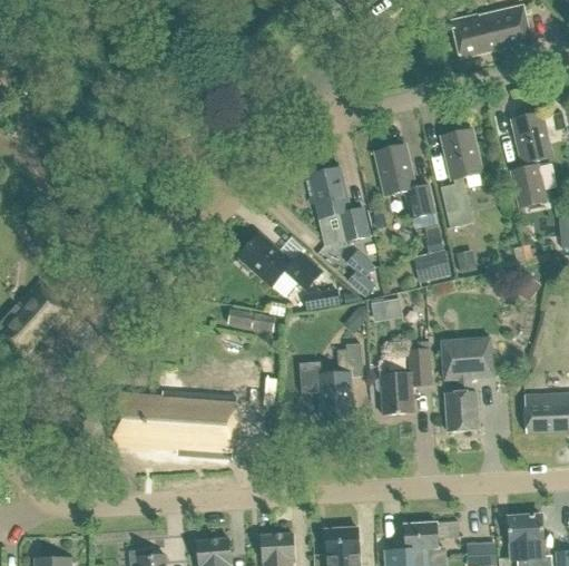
[(531,42),(522,3),(479,13),(478,12),(451,18),(460,56),(512,44),(512,47),(531,42)]
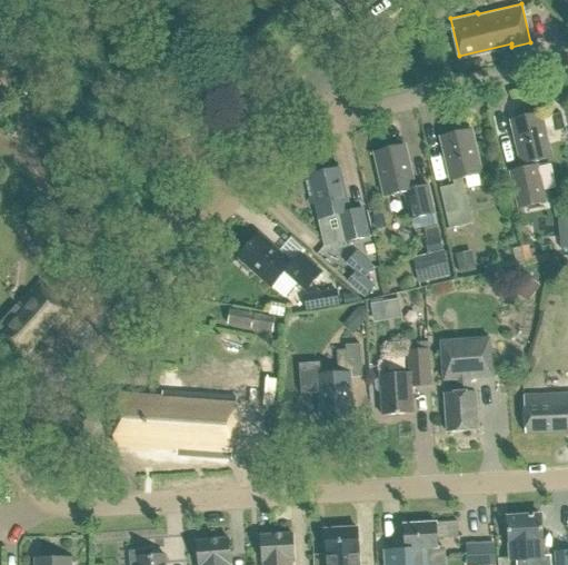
[(518,207),(546,200),(537,159),(551,156),(540,111),(511,118),(522,167),(509,170),(518,207)]
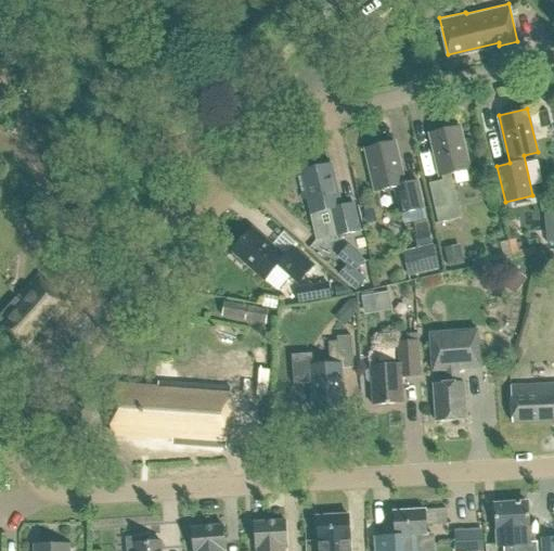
[(437,221),(462,216),(453,184),(451,171),(468,167),(459,125),(429,131),(440,174),(441,178),(428,181),(434,207),(437,221)]
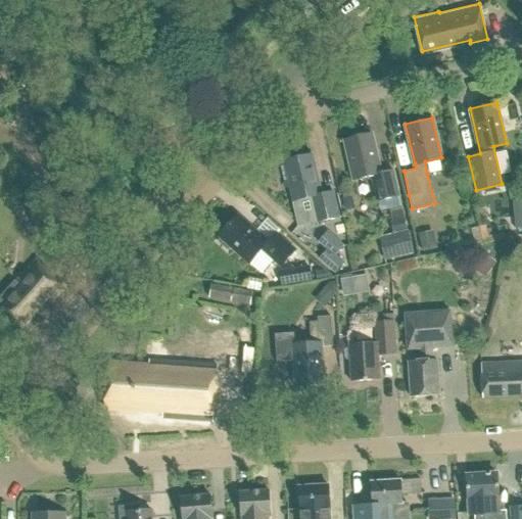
[(380,171),(371,132),(345,138),(354,179),(372,175),(378,199),(399,194),(393,169),(380,171)]
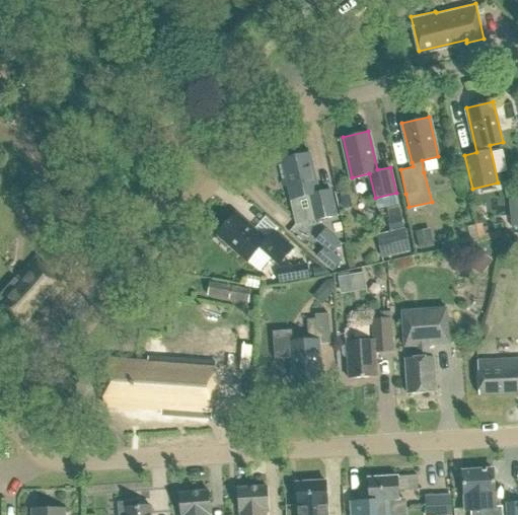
[(317,191),(308,151),(276,159),(281,185),(288,182),(291,199),(308,195),(314,219),(337,214),(330,189),(317,191)]
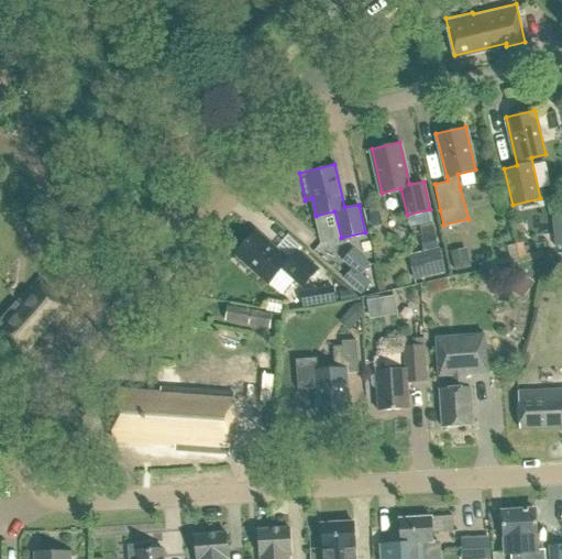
[(373,225),(383,222),(379,209),(370,211),(373,225)]
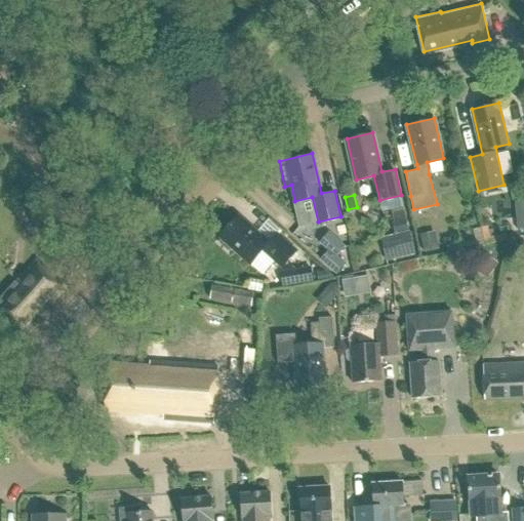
[(268,241),(237,213),(219,234),(222,236),(219,238),(219,241),(227,248),(231,248),(233,245),(251,262),(264,248),(282,265),(296,248),(276,231),(268,241)]
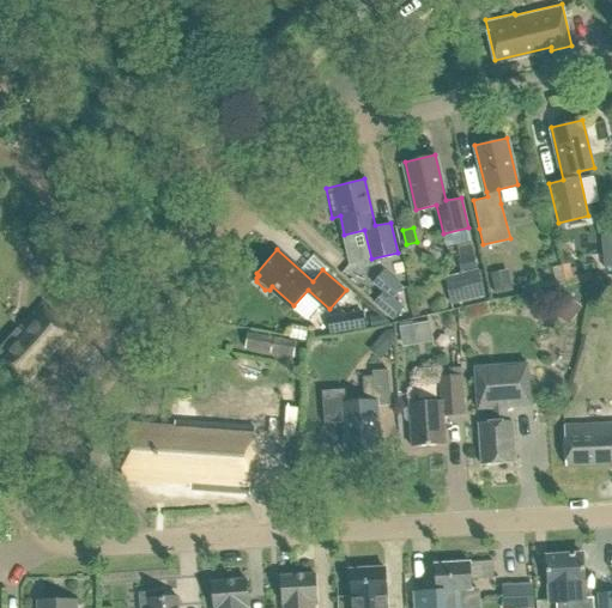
[(461,259),(459,259),(461,273),(479,269),(476,255),(461,259)]
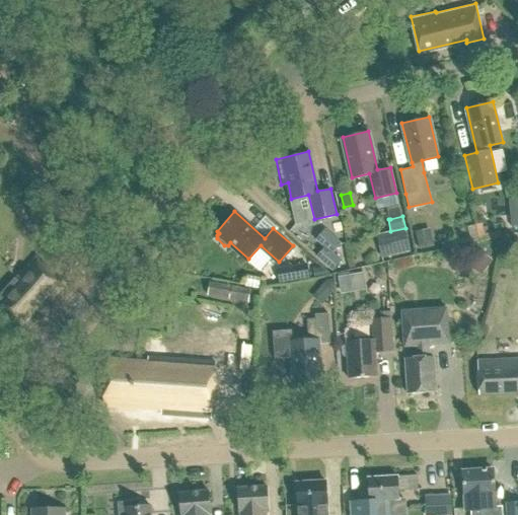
[(428,227),(414,230),(418,247),(432,244),(428,227)]
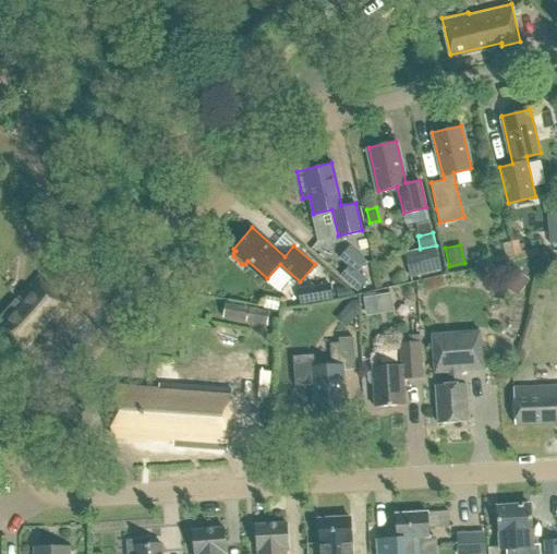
[(340,275),(355,289),(365,278),(355,269),(365,259),(353,248),(343,259),(350,264),(340,275)]
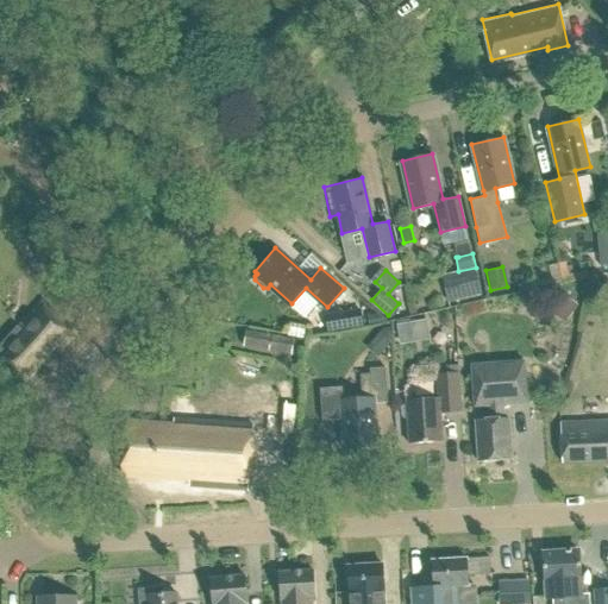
[(478,288),(443,296),(445,309),(482,301),(478,288)]
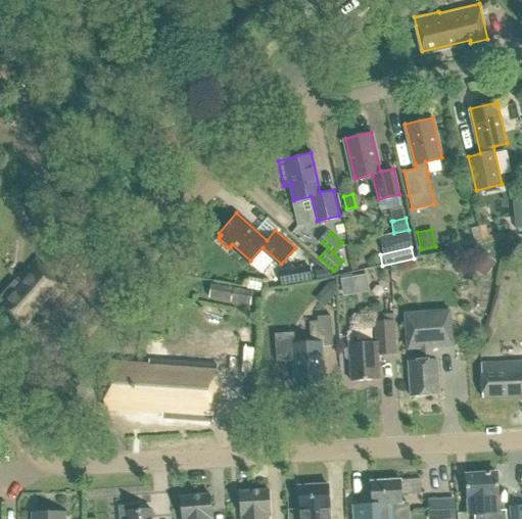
[(485,276),(496,261),(484,250),(472,266),(485,276)]
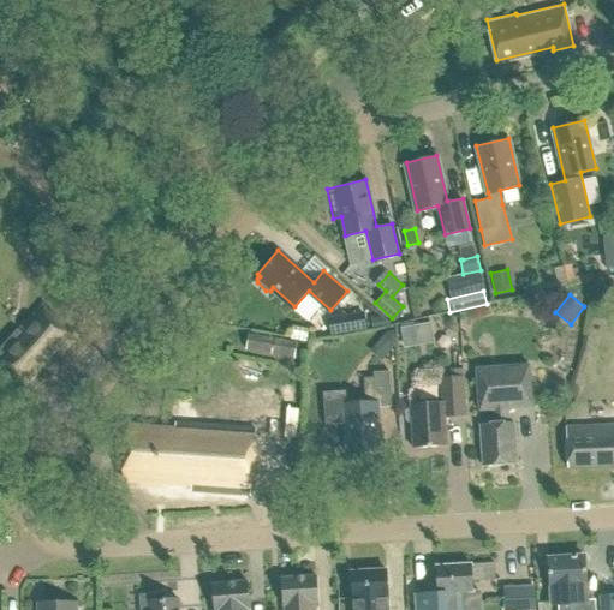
[(58,352),(77,332),(42,300),(0,346),(0,358),(24,381),(54,347),(58,352)]
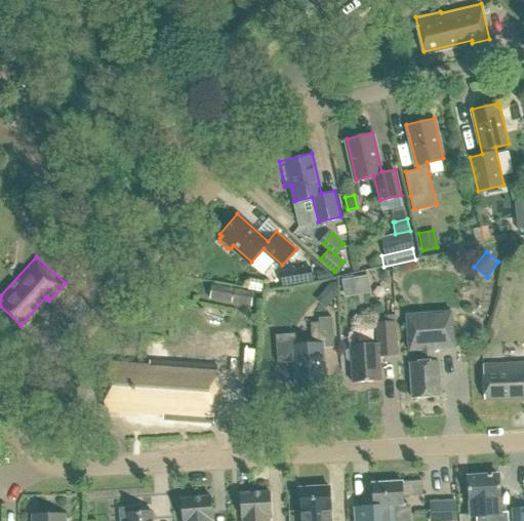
[(315,270),(317,278),(331,275),(324,268),(315,270)]
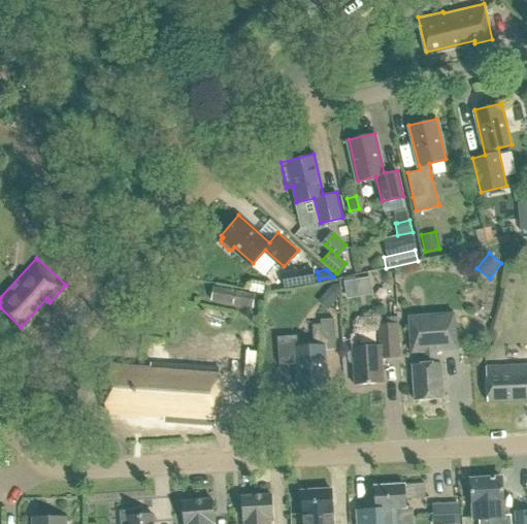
[(262,291),(264,281),(251,279),(249,288),(262,291)]
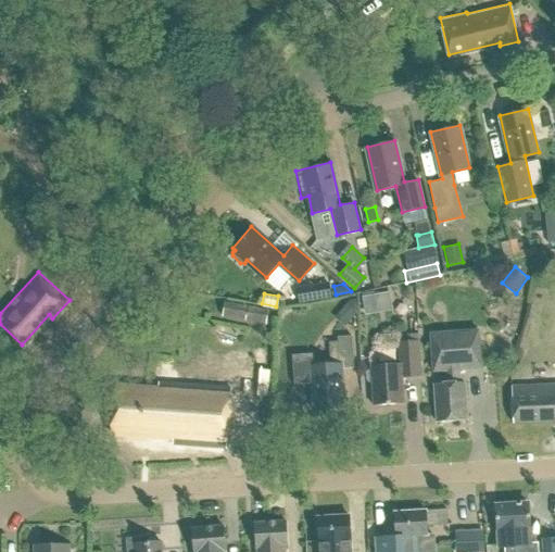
[(328,297),(299,302),(300,310),(329,303),(328,297)]
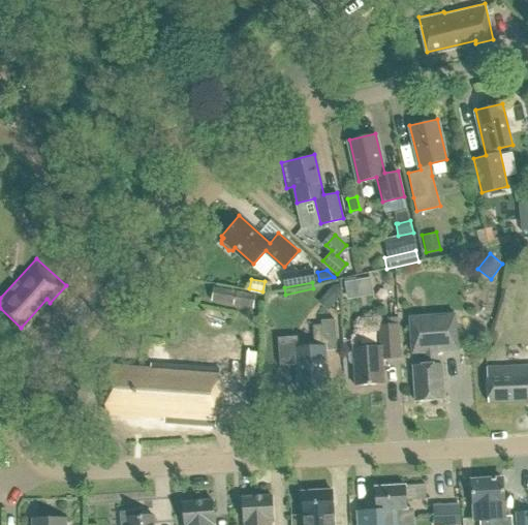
[(330,287),(318,301),(329,309),(340,296),(340,283),(334,283),(330,287)]
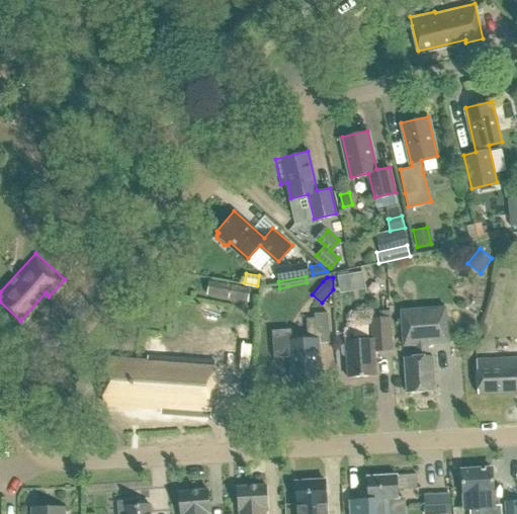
[(249,301),(251,286),(209,279),(207,293),(249,301)]
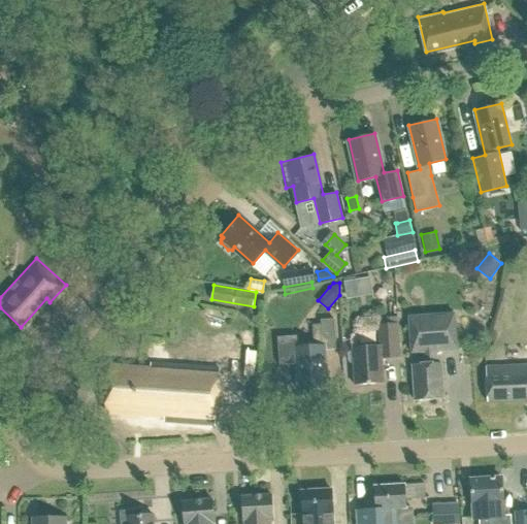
[(434,360),(433,348),(455,347),(453,310),(407,314),(409,350),(421,349),(422,361),(410,362),(413,397),(441,395),(439,360),(434,360)]
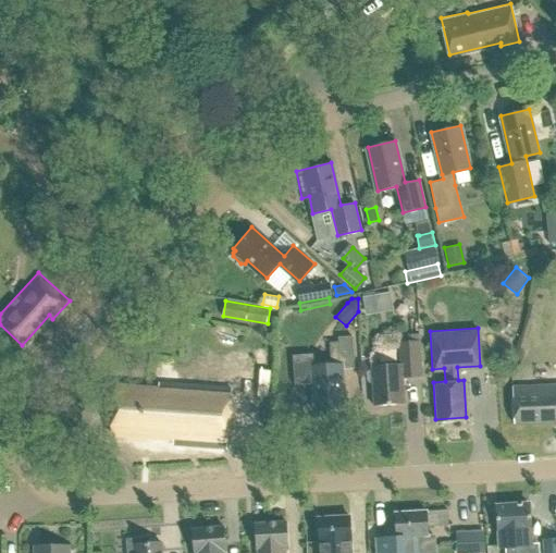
[(314,353),(295,354),(297,382),(312,381),(314,408),(344,407),(341,366),(354,365),(351,333),(337,334),(337,340),(330,341),(331,363),(316,364),(314,353)]
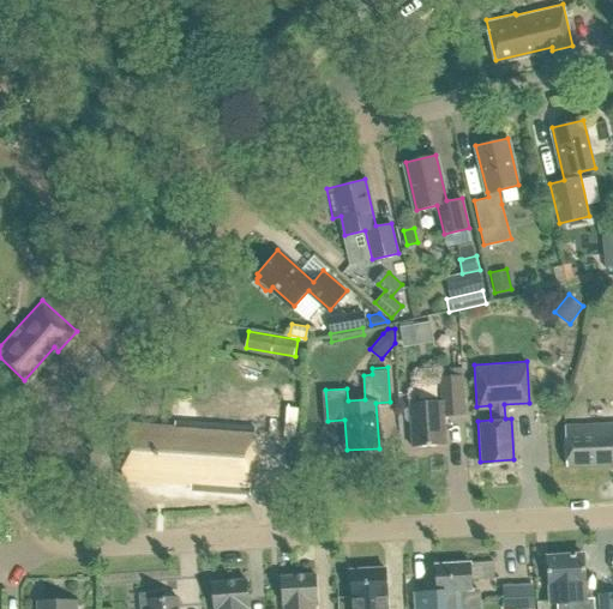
[(445,442),(443,414),(464,412),(462,374),(448,374),(439,375),(440,398),(409,401),(409,405),(406,405),(403,409),(404,416),(407,418),(409,418),(412,445),(445,442)]
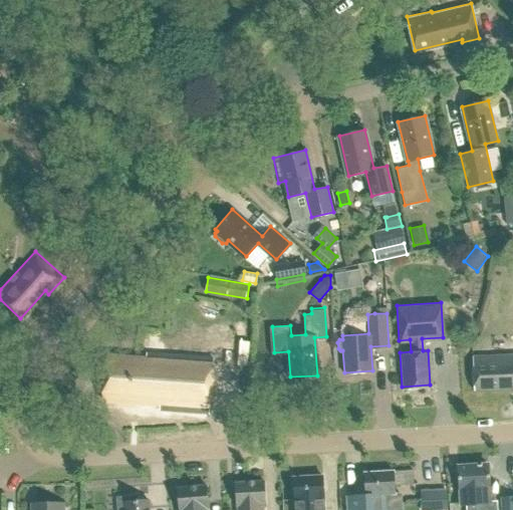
[(213,357),(122,350),(121,356),(106,355),(103,399),(159,403),(159,409),(209,413),(213,357)]
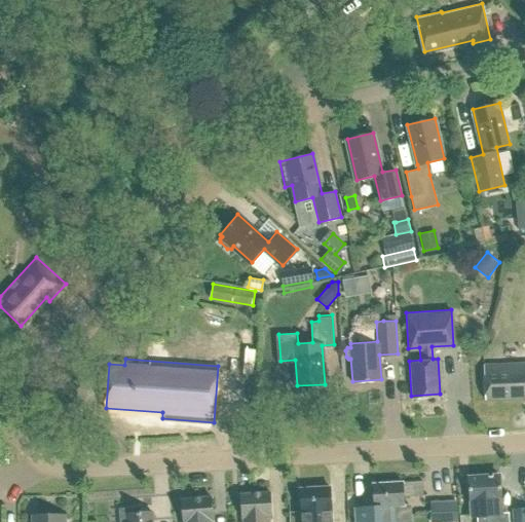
[(484,399),(524,396),(524,360),(483,363),(484,399)]
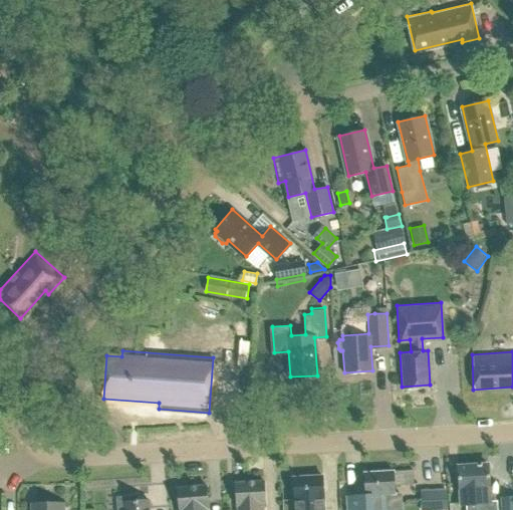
[(488,463),(458,465),(461,508),(466,507),(465,509),(497,509),(497,503),(490,504),(488,463)]
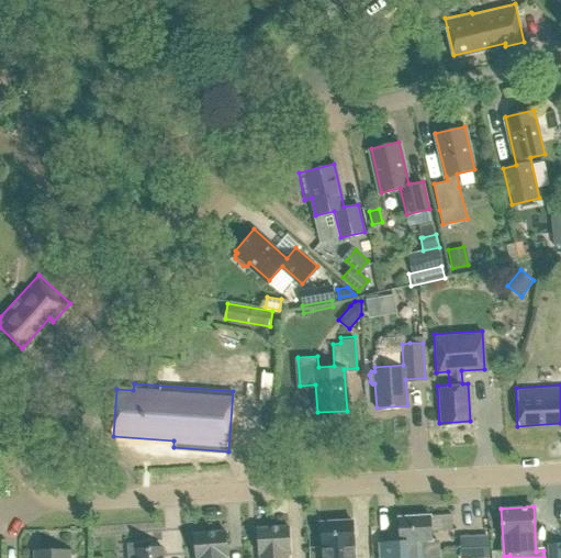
[(386,543),(378,544),(379,557),(421,557),(421,556),(416,556),(415,540),(425,539),(430,539),(428,514),(396,516),(399,542),(386,543)]
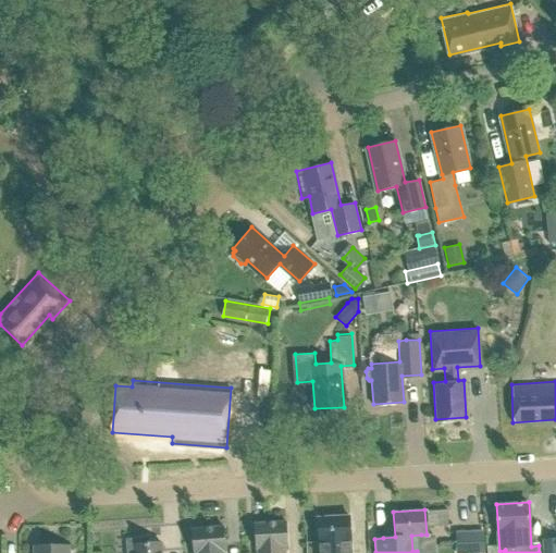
[(318,515),(319,552),(350,552),(348,513),(318,515)]
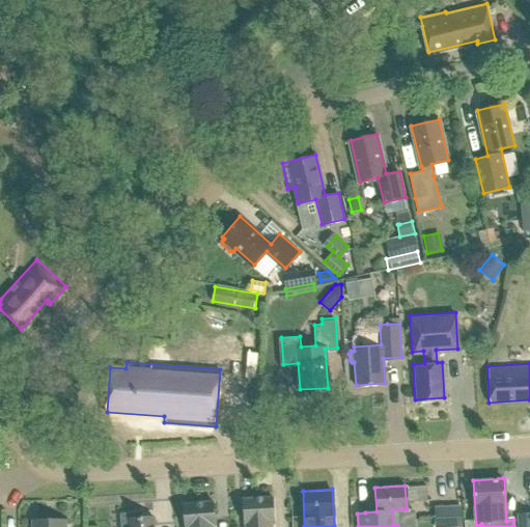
[(273,526),(273,519),(276,519),(274,496),(243,498),(245,521),(246,521),(246,526),(273,526)]
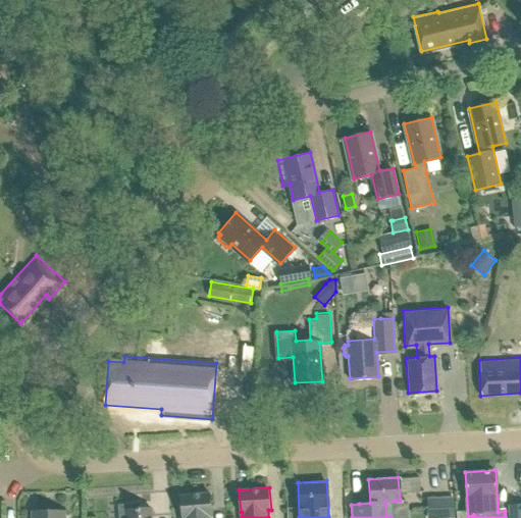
[(211,517),(211,515),(209,491),(179,495),(181,517),(183,517),(181,517),(211,517)]
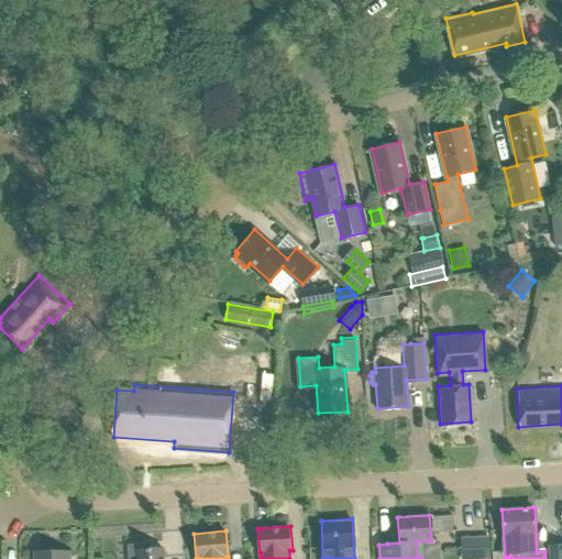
[(460,535),(461,558),(491,557),(489,534),(460,535)]
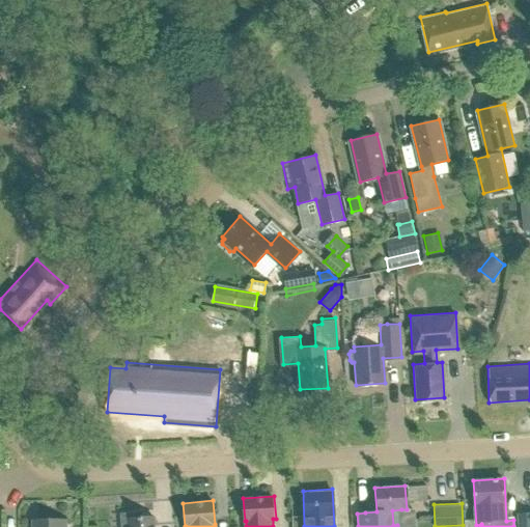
[(154,526),(154,516),(140,517),(139,511),(120,514),(121,526),(154,526)]
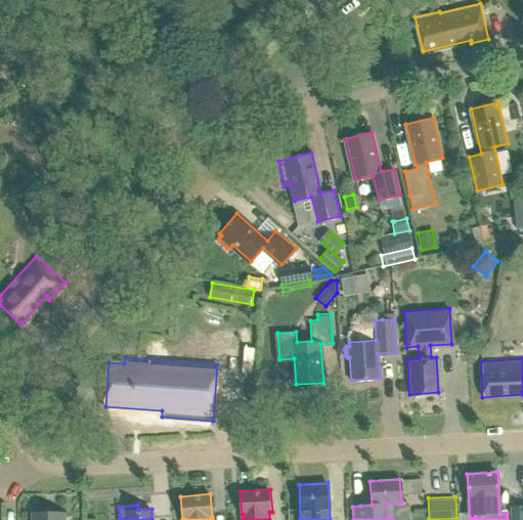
[(522,519),(522,506),(511,507),(511,519),(522,519)]
